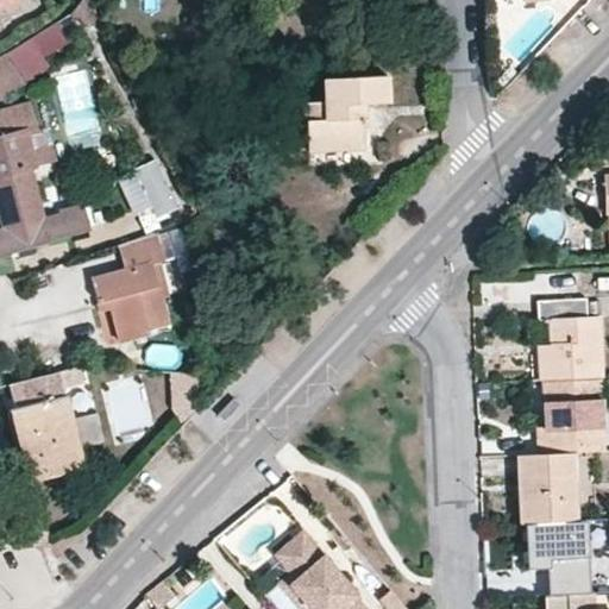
[(10,60),(0,64),(0,100),(26,85),(10,60)]
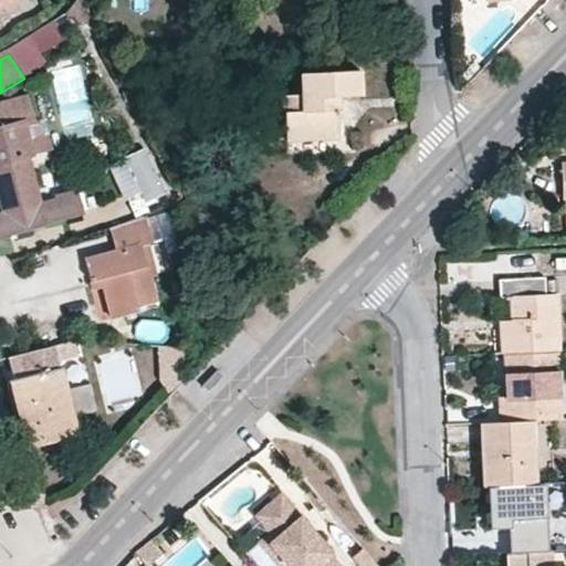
[(363,71),(304,73),(304,94),(285,95),(287,140),(342,137),(339,96),(363,95),(363,71)]
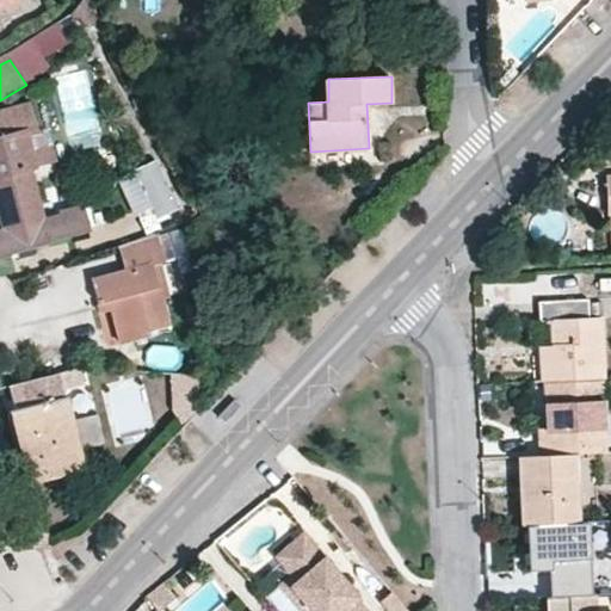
[(36,178),(32,167),(39,166),(30,129),(37,128),(31,103),(0,111),(0,191),(11,232),(0,234),(0,260),(93,233),(90,218),(76,211),(47,218),(36,178)]
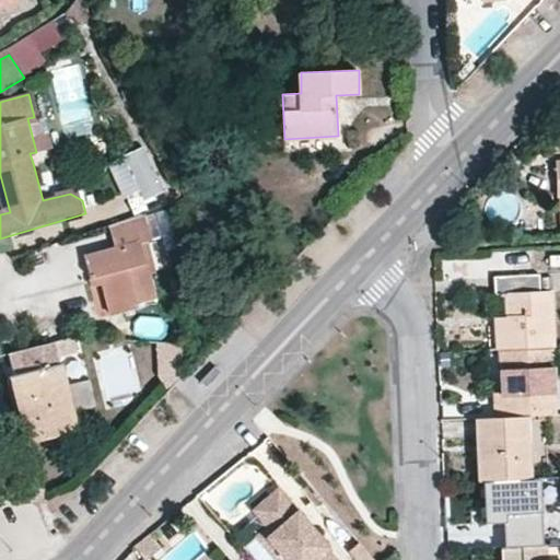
[(50,127),(34,117),(27,118),(36,152),(55,147),(50,127)]
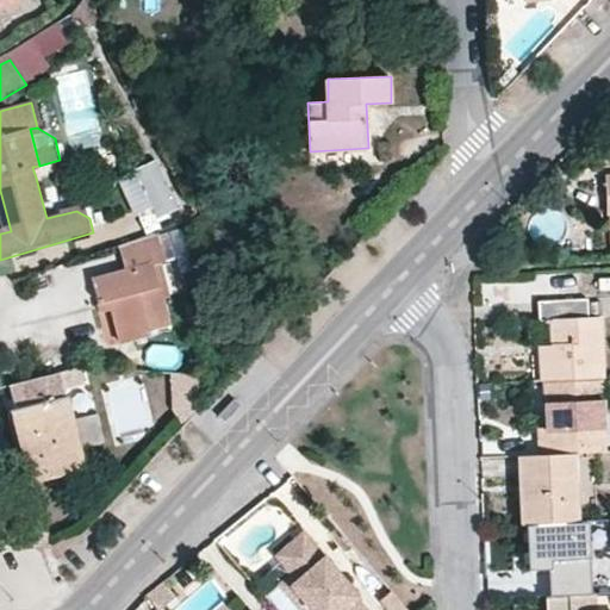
[(157,160),(136,169),(154,207),(160,218),(180,209),(157,160)]
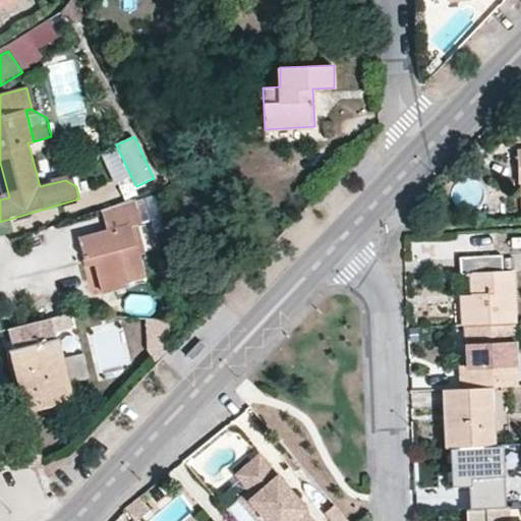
[(37,151),(34,141),(27,142),(31,152),(37,151)]
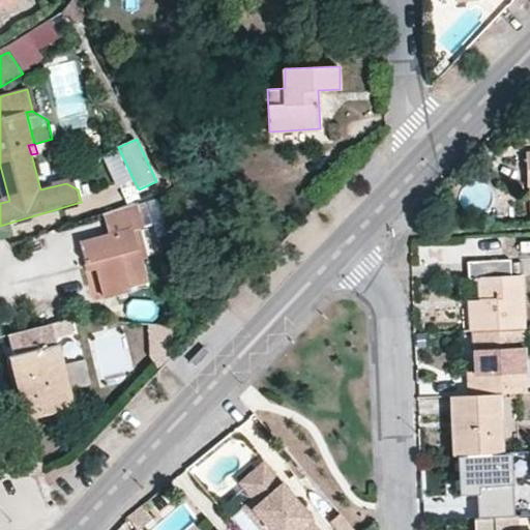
[(134,180),(118,147),(102,154),(118,186),(134,180)]
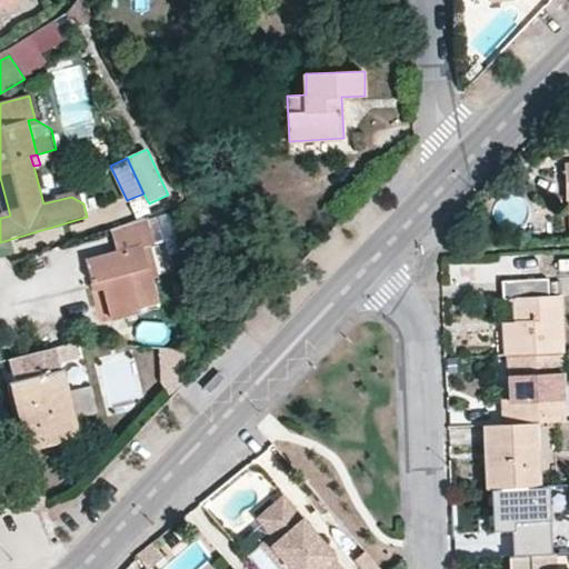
[(150,217),(113,229),(119,252),(89,261),(93,282),(106,279),(108,290),(116,320),(143,313),(141,309),(159,303),(153,280),(145,246),(153,243),(157,243),(150,217)]
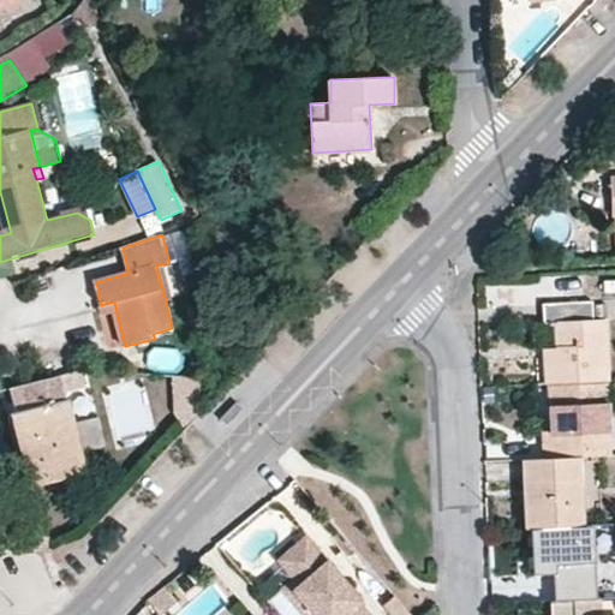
[(175,300),(166,263),(156,266),(166,303),(175,300)]
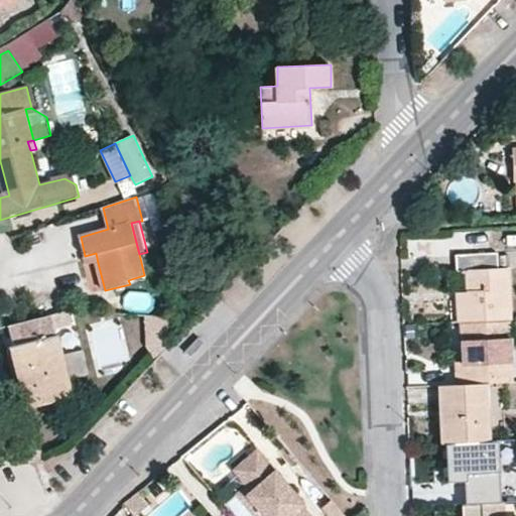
[(96,253),(85,256),(88,265),(98,263),(96,253)]
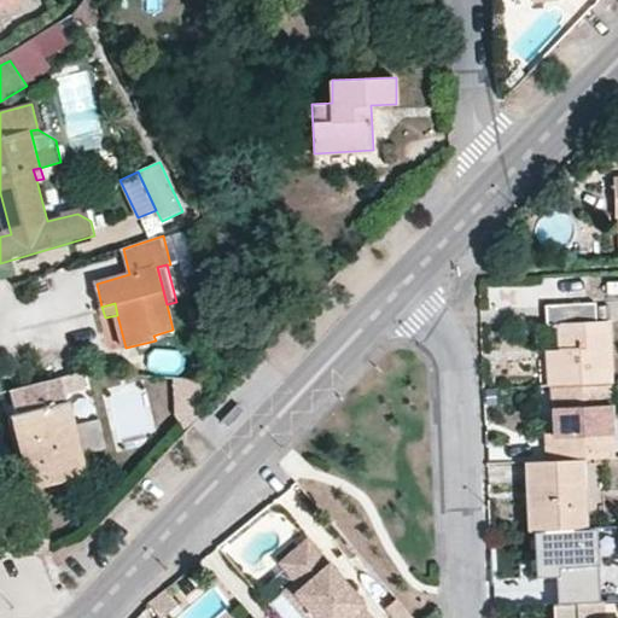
[(552,388),(604,383),(604,326),(590,326),(594,304),(542,304),(541,326),(558,325),(557,348),(543,350),(546,389),(552,388)]
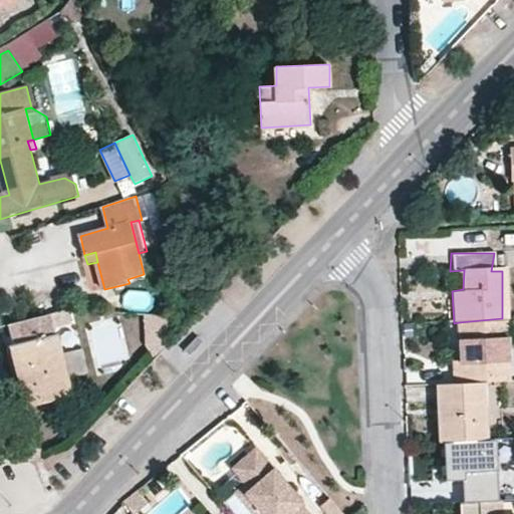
[(71,309),(52,314),(55,325),(74,321),(71,309)]
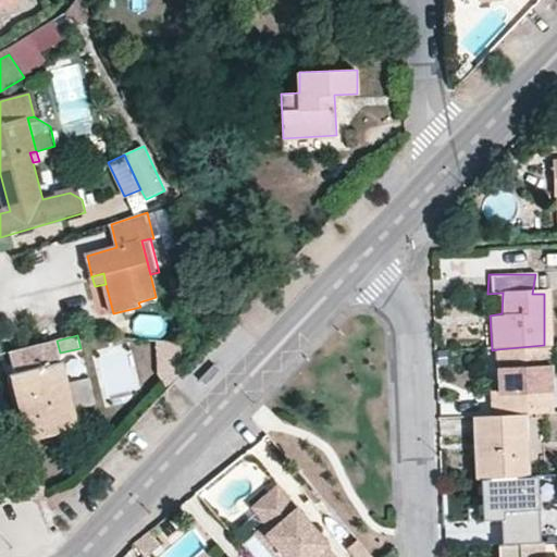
[(160,370),(171,386),(185,371),(183,341),(159,339),(160,370)]
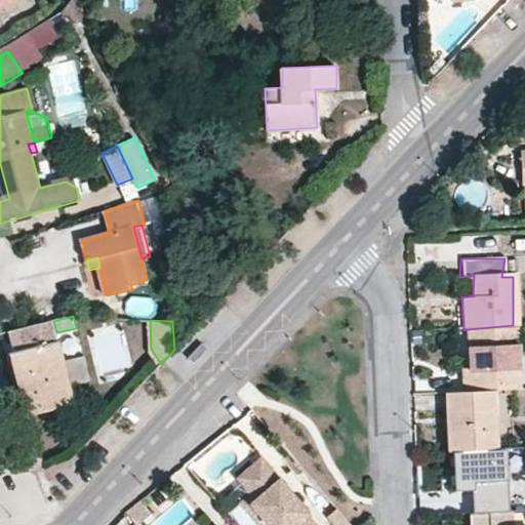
[(53,321),(14,329),(19,351),(15,352),(31,411),(47,407),(49,414),(58,412),(57,405),(73,401),(53,321)]
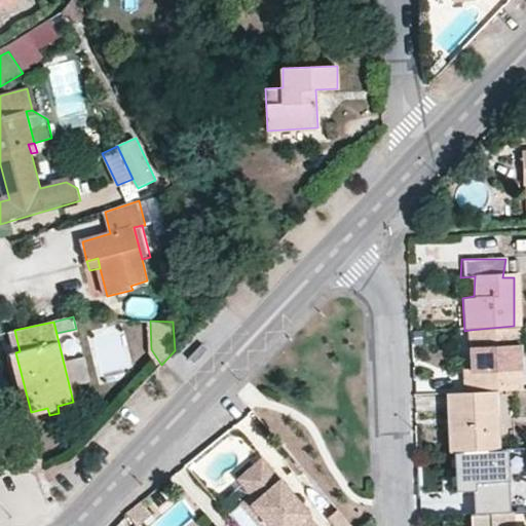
[(520,389),(514,326),(470,330),(471,369),(463,370),(464,391),(493,390),(520,389)]
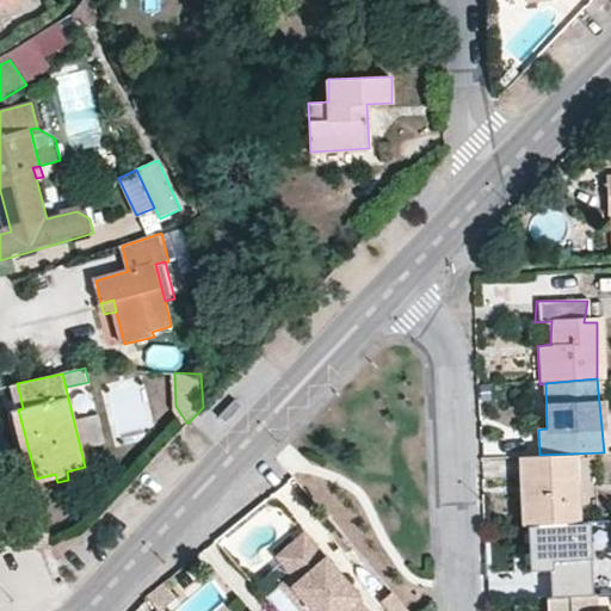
[(74,420),(80,446),(105,440),(98,414),(74,420)]
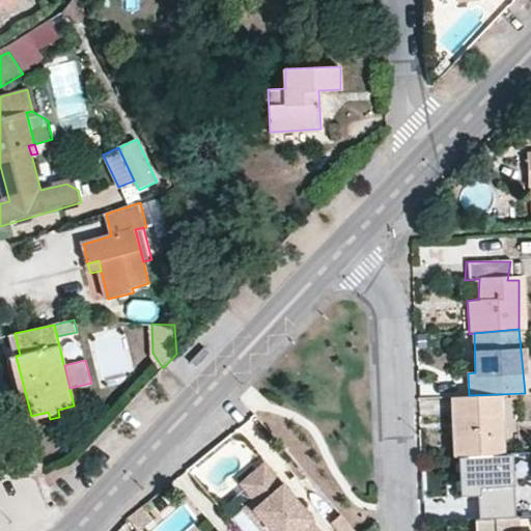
[(500,452),(498,394),(469,395),(452,395),(452,455),(458,454),(500,452)]
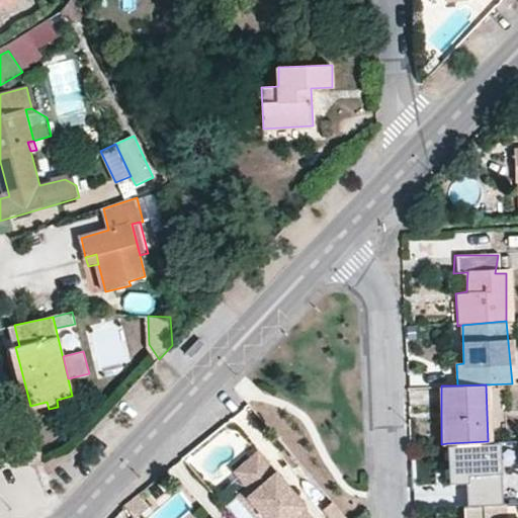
[(488,441),(447,443),(447,462),(453,463),(452,481),(466,480),(465,504),(504,501),(514,501),(513,486),(500,488),(499,444),(488,441)]
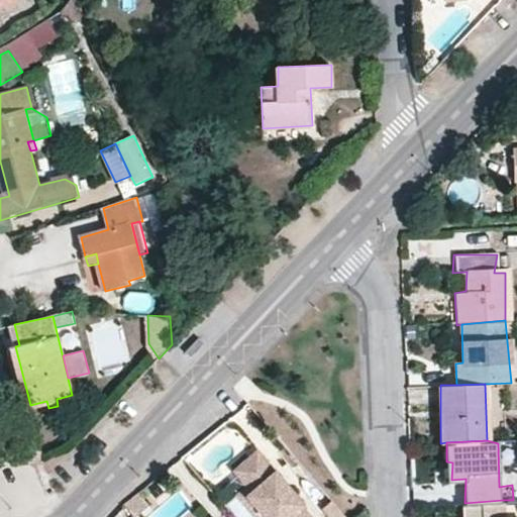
[(226,516),(303,516),(260,452),(235,470),(249,490),(226,516)]
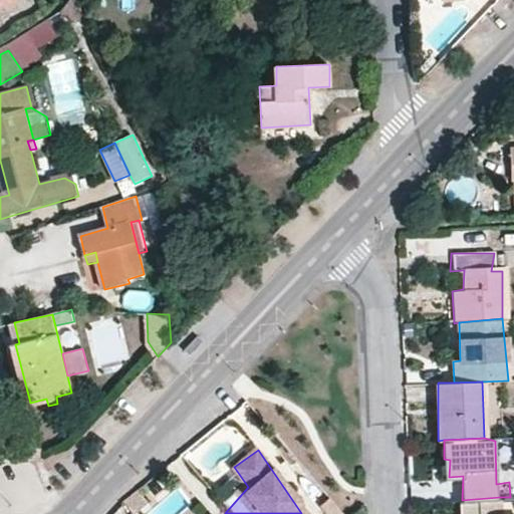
[(500,497),(462,500),(456,501),(456,513),(483,513),(484,511),(501,511),(500,497)]
